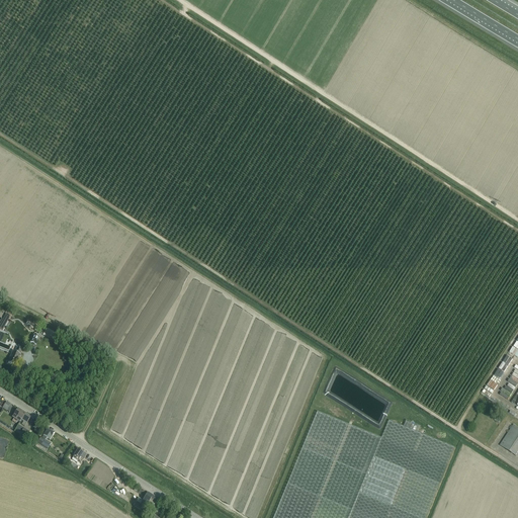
[(35,345),(39,337),(33,334),(30,342),(35,345)]
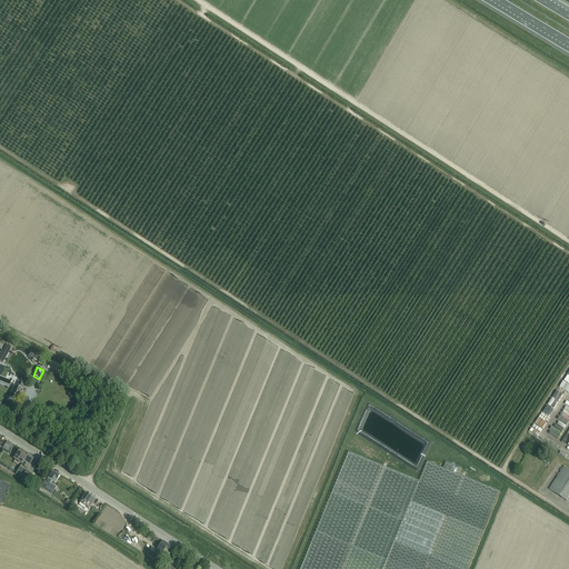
[(21,389),(23,383),(19,381),(17,387),(13,386),(9,398),(18,402),(22,390),(21,389)]
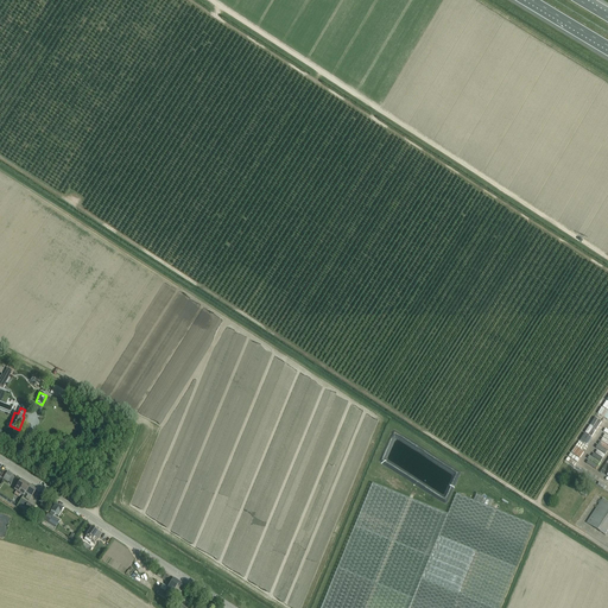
[(23,496),(25,494),(30,486),(21,480),(17,486),(14,491),(21,495),(23,496)]
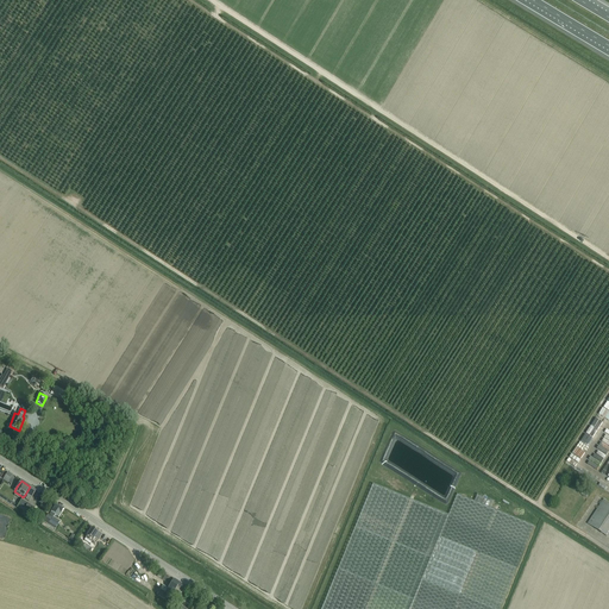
[(457,495),(449,515),(372,484),(321,608),(500,608),(534,527),(490,509),(494,501),(477,494),(475,502),(457,495)]
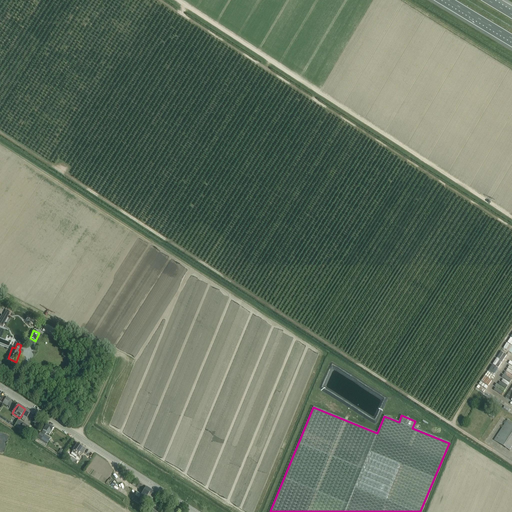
[(24,422),(31,412),(25,409),(21,416),(23,418),(23,419),(22,418),(21,420),(24,422)]
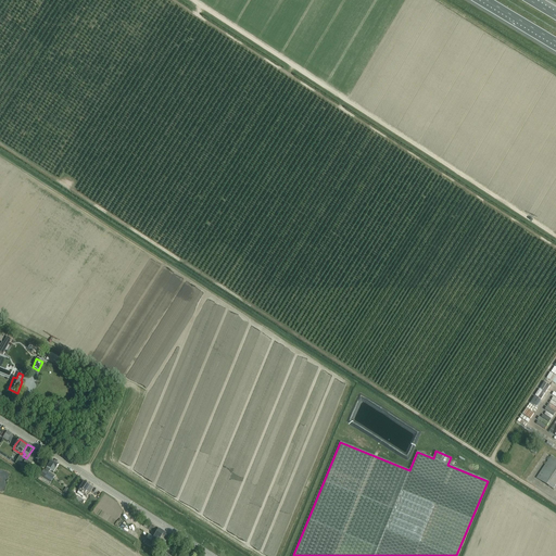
[(28,468),(32,464),(20,456),(17,462),(28,468)]
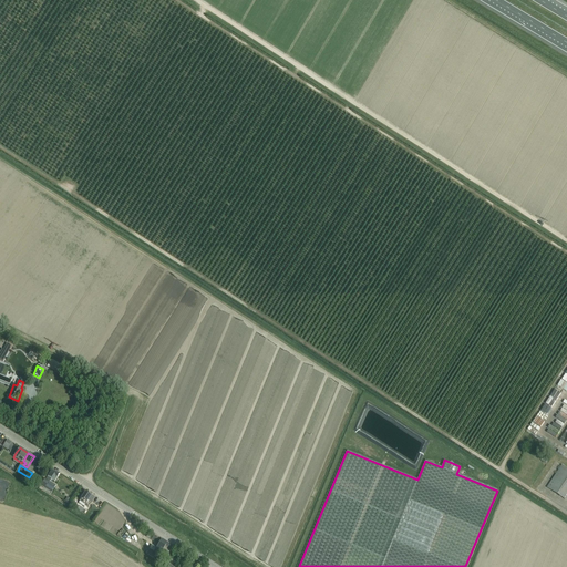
[(564,500),(566,494),(566,468),(563,465),(558,472),(547,488),(564,500)]
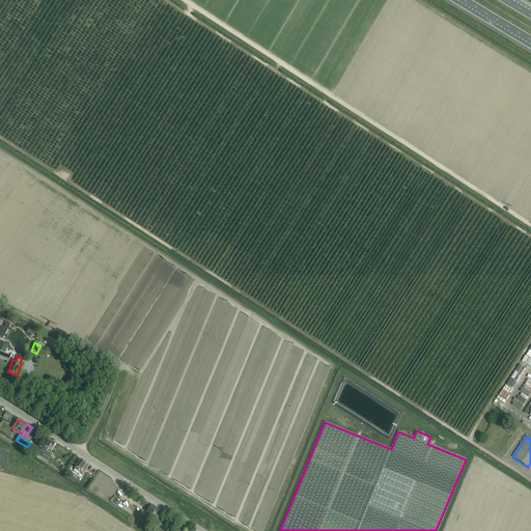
[(51,451),(56,444),(49,439),(44,448),(47,450),(48,449),(51,451)]
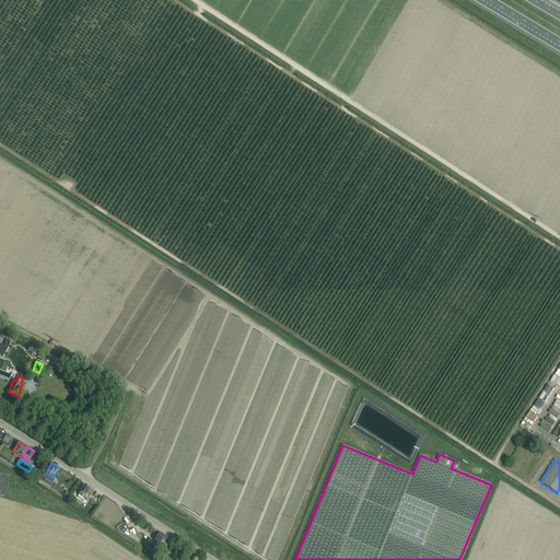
[(42,476),(39,480),(50,487),(53,482),(55,479),(48,476),(49,475),(46,473),(45,474),(44,473),(42,476)]
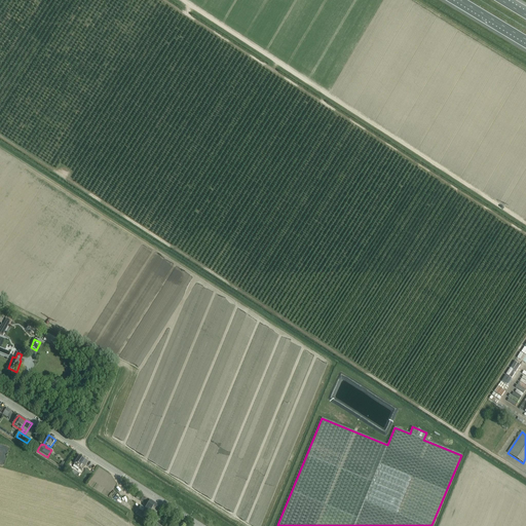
[(79,456),(74,463),(80,467),(79,468),(82,471),(84,466),(87,461),(79,456)]
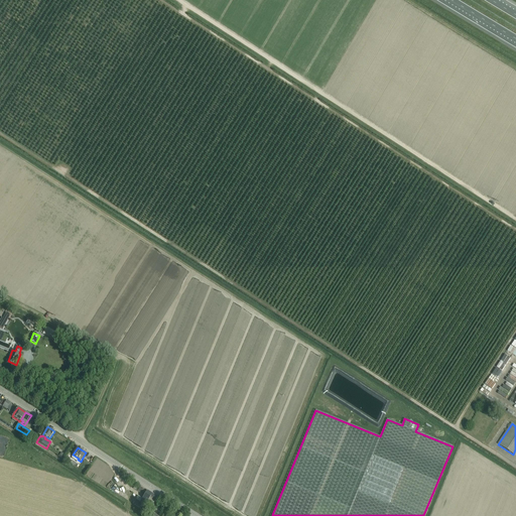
[(122,486),(125,483),(119,477),(116,481),(122,486)]
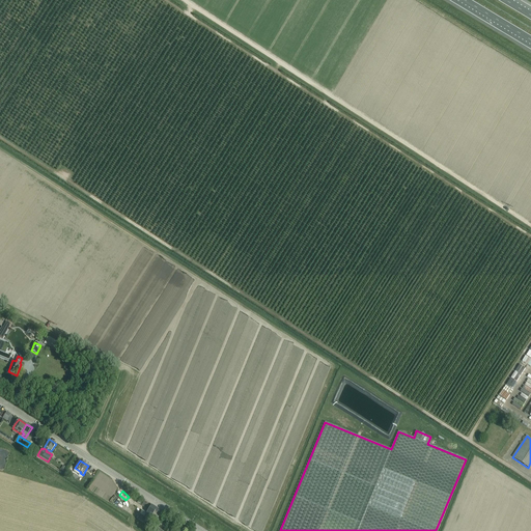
[(157,519),(162,511),(151,505),(144,500),(143,503),(138,500),(137,503),(141,505),(148,509),(144,516),(149,520),(151,515),(157,519)]
